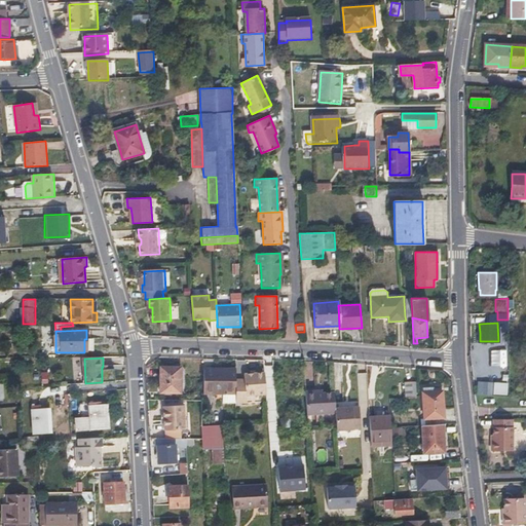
[(180,369),(171,368),(160,368),(160,391),(180,392),(180,369)]
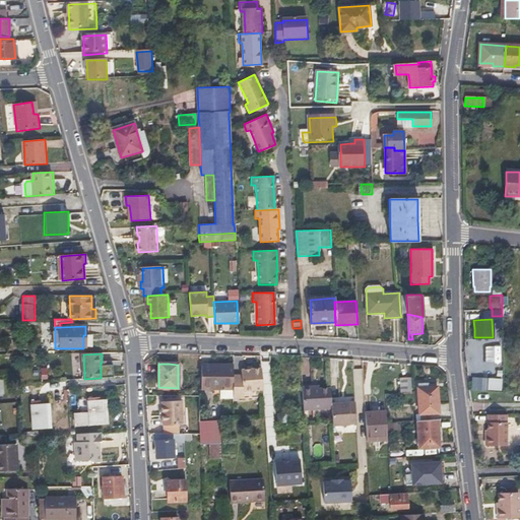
[(202,365),(202,377),(201,389),(233,389),(233,376),(233,365),(202,365)]
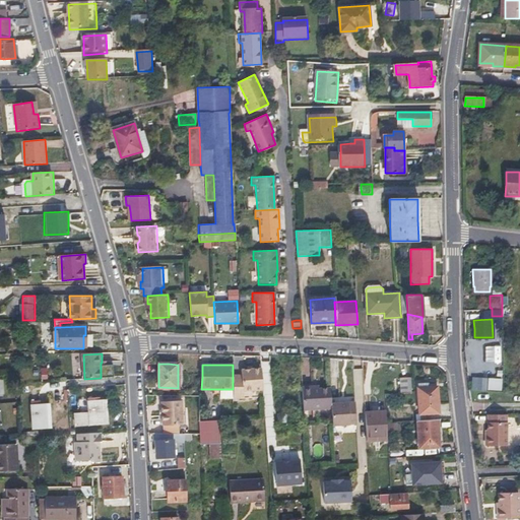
[(49,379),(47,367),(40,368),(42,380),(49,379)]
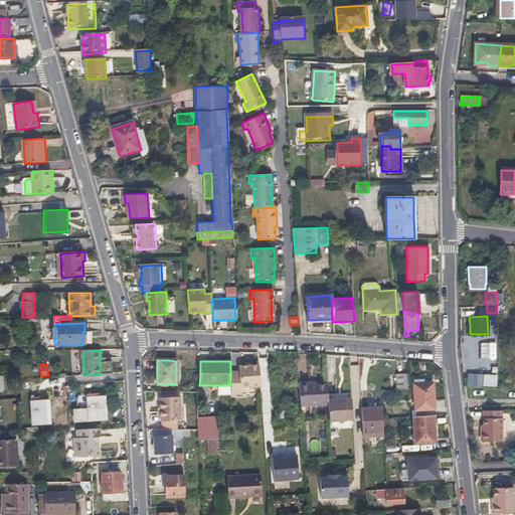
[(239,372),(230,372),(230,385),(230,394),(240,394),(240,387),(261,387),(260,367),(239,367),(239,372)]
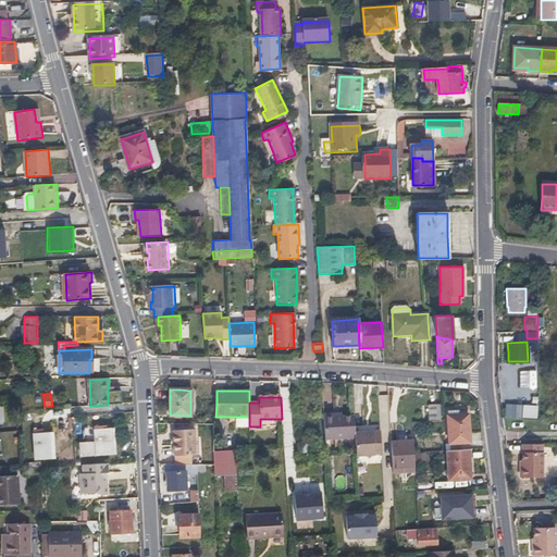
[(442,420),(441,411),(441,401),(429,403),(430,421),(442,420)]
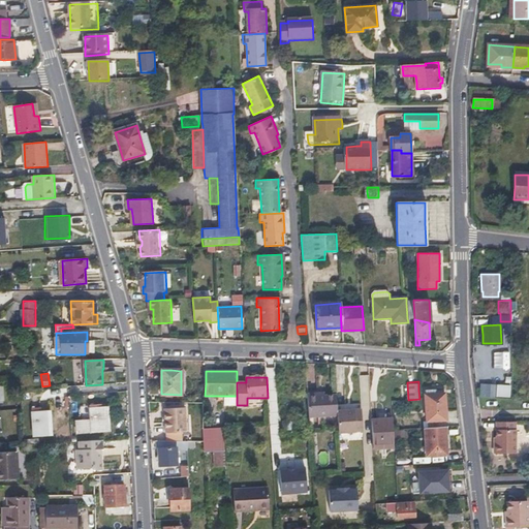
[(509,397),(510,384),(484,383),(484,396),(509,397)]
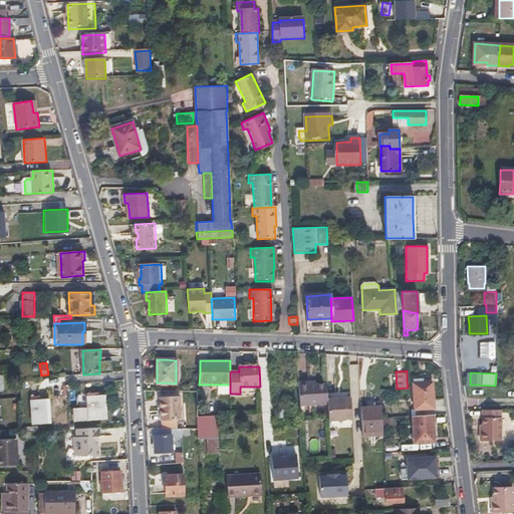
[(424,377),(419,377),(413,377),(416,408),(434,407),(432,381),(425,382),(424,377)]
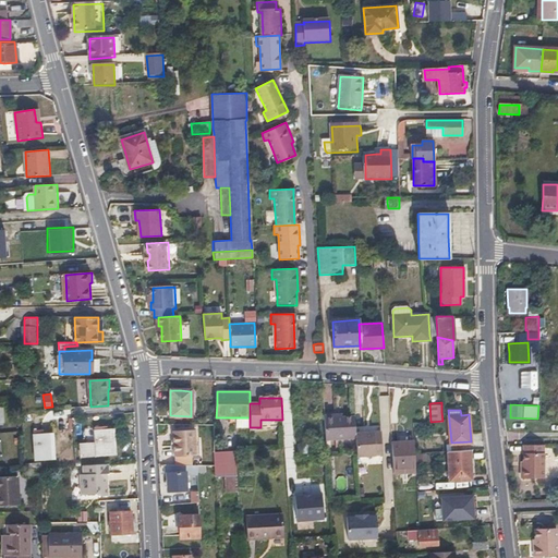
[(336,415),(326,416),(327,440),(356,438),(356,434),(355,417),(342,419),(336,419),(336,415)]
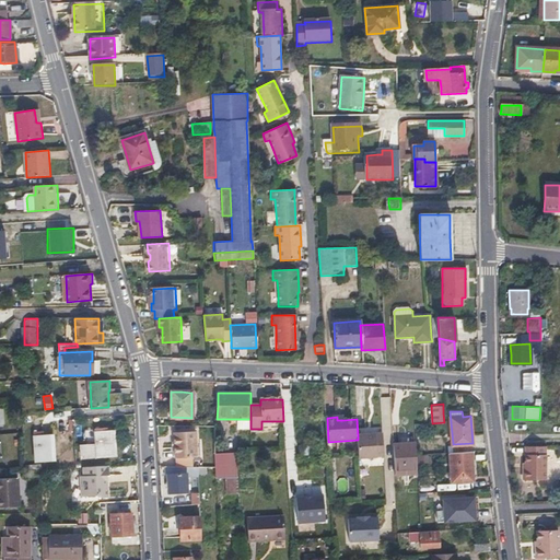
[(113,432),(105,433),(96,434),(97,444),(82,446),(83,459),(116,456),(113,432)]
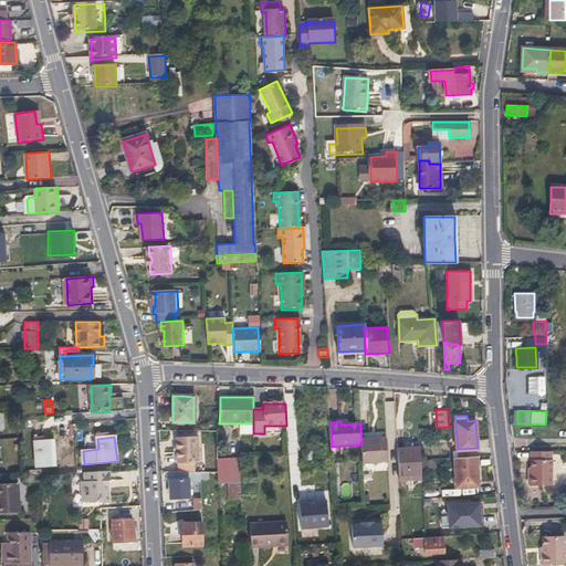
[(197,439),(187,439),(176,438),(176,463),(197,464),(197,439)]
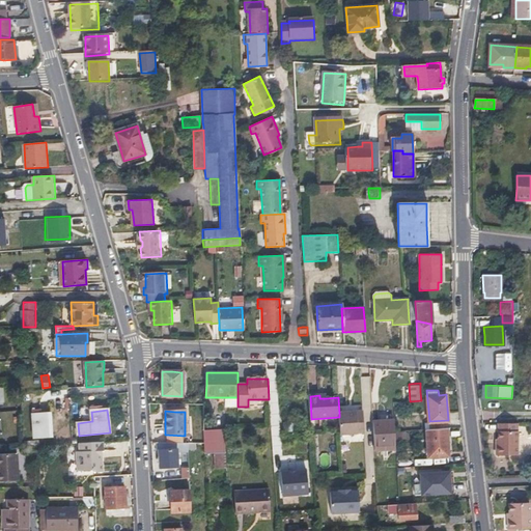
[(363,411),(339,413),(339,417),(340,435),(364,432),(363,411)]
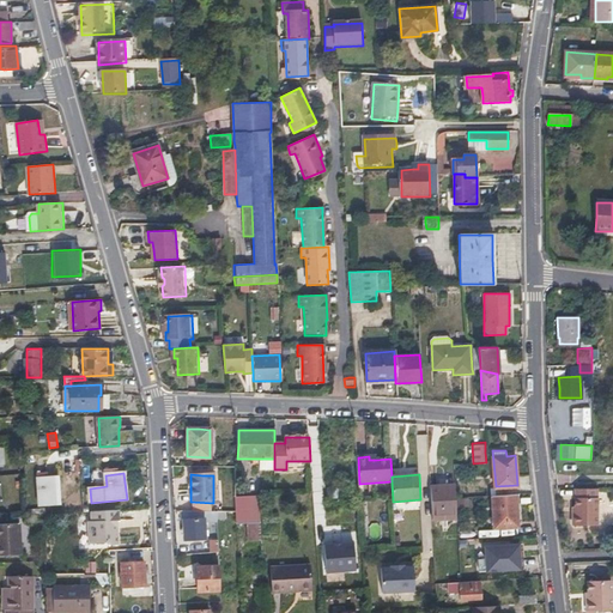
[(38,478),(40,491),(41,504),(59,503),(58,477),(38,478)]
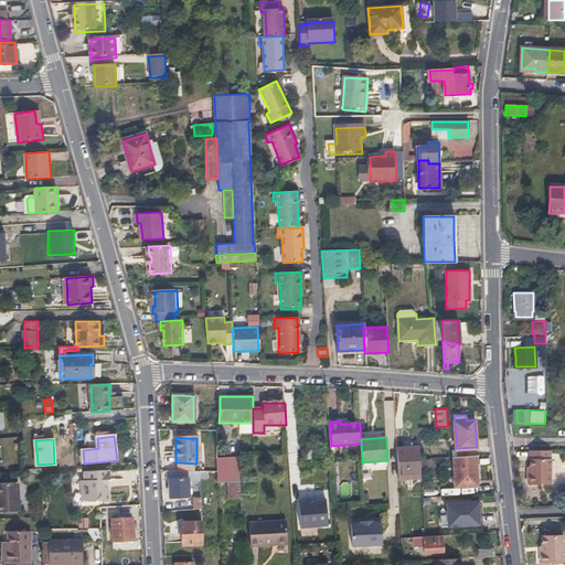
[(216,458),(225,458),(234,457),(234,444),(216,445),(216,458)]
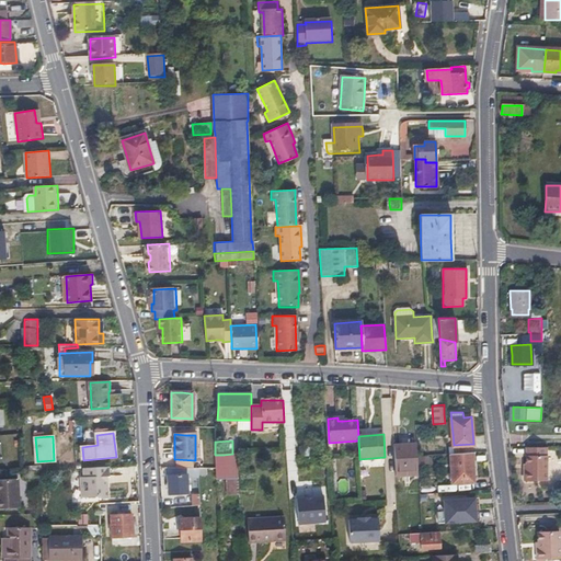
[(393,446),(395,461),(396,476),(419,474),(418,446),(393,446)]
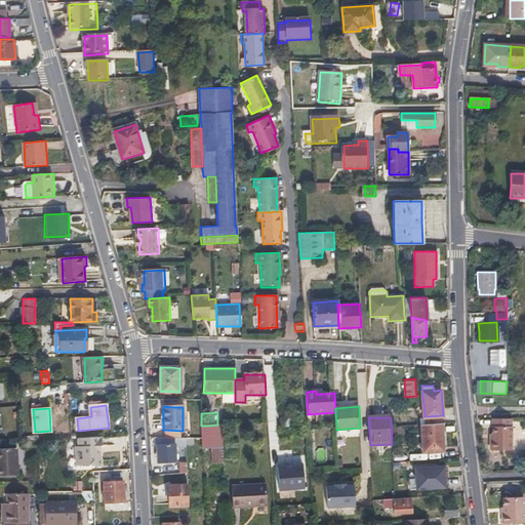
[(513,449),(512,418),(493,418),(493,439),(490,443),(490,448),(492,450),(513,449)]
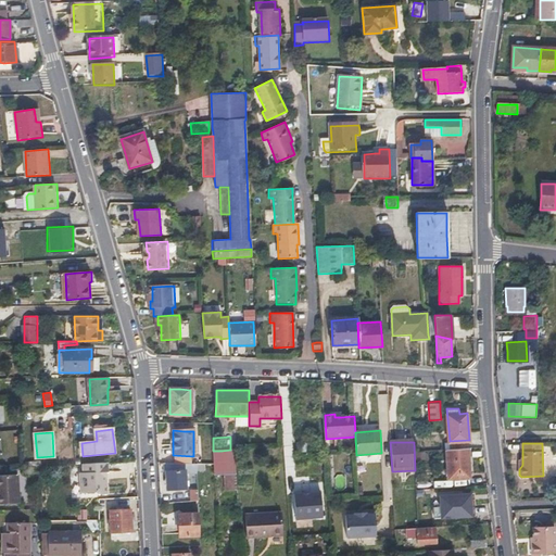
[(446,449),(447,464),(449,478),(466,477),(464,447),(446,449)]
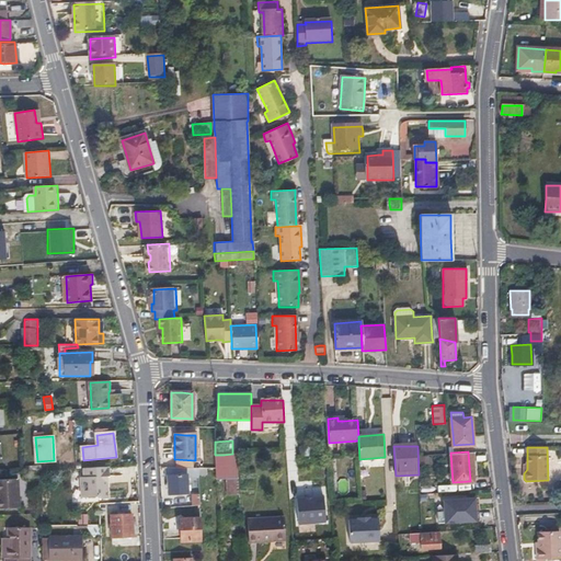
[(98,496),(99,497),(101,499),(110,499),(110,484),(107,483),(106,477),(109,477),(109,466),(82,467),(82,476),(80,476),(80,496),(98,496)]
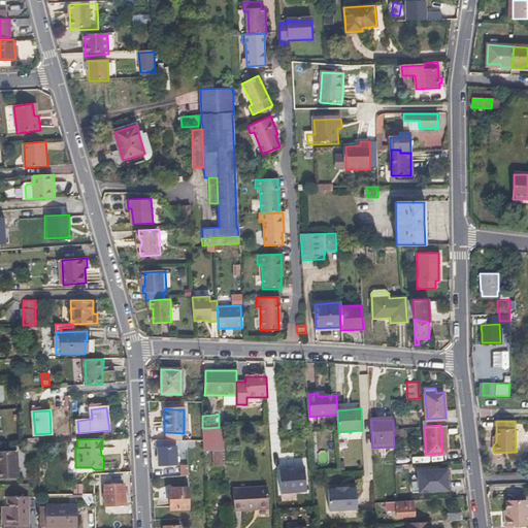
[(174,439),(174,447),(160,447),(159,447),(159,465),(175,465),(176,450),(187,450),(187,440),(174,439)]
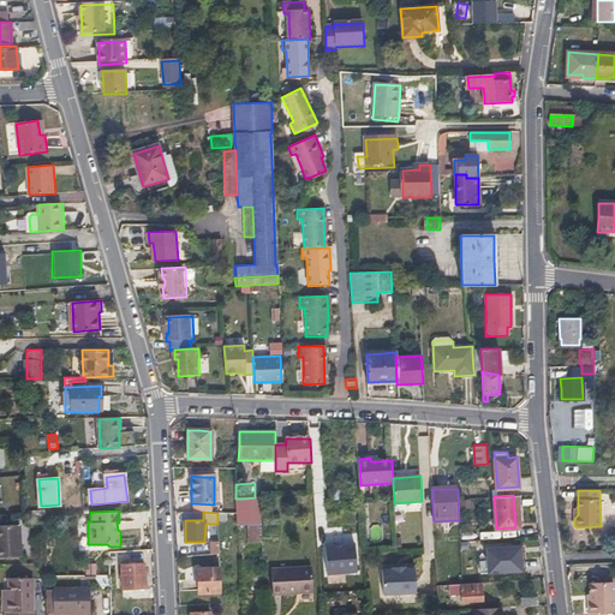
[(0,526),(0,555),(22,555),(21,526),(0,526)]
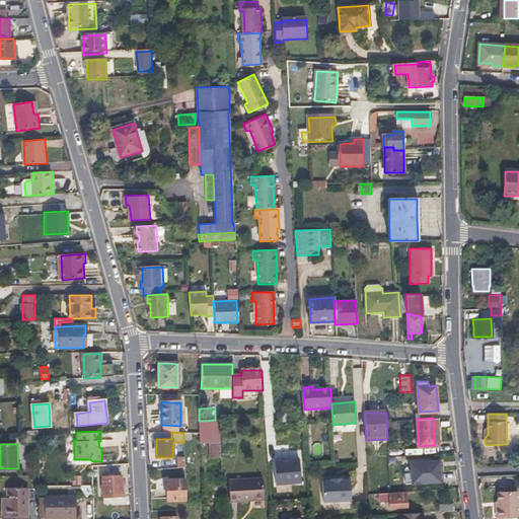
[(175,456),(176,466),(184,465),(182,455),(175,456)]
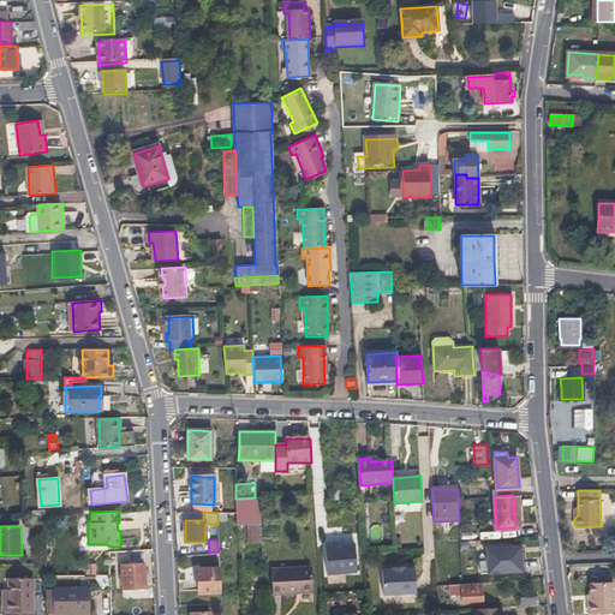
[(357,572),(354,543),(324,544),(327,573),(357,572)]
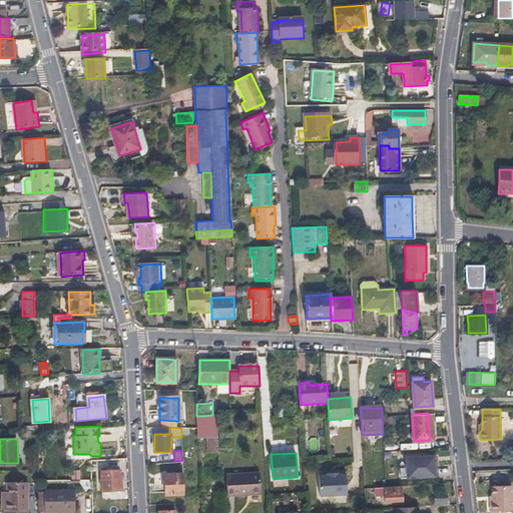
[(406,457),(407,467),(408,477),(435,476),(434,456),(406,457)]
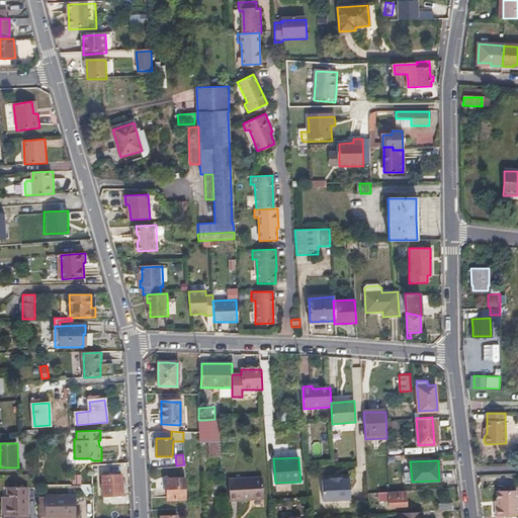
[(103,476),(103,486),(104,495),(122,495),(122,475),(103,476)]
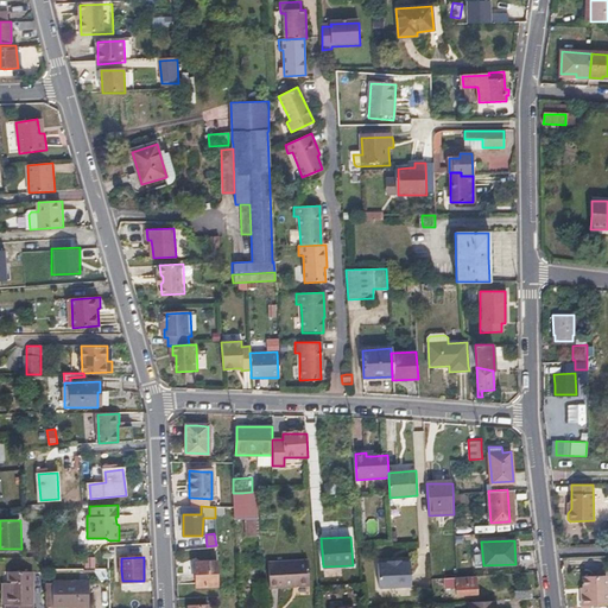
[(95,570),(95,558),(80,558),(80,570),(95,570)]
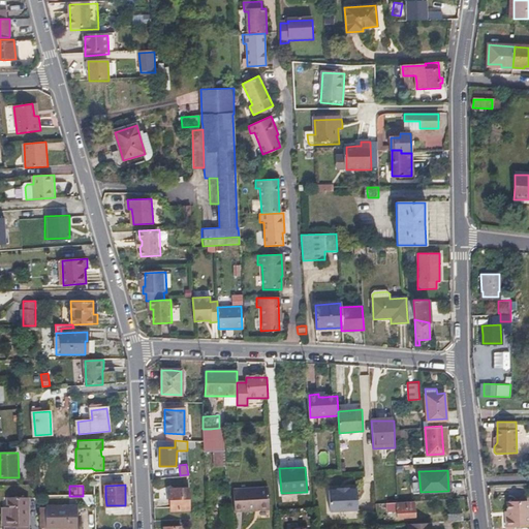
[(188,488),(179,489),(169,490),(170,510),(189,509),(188,488)]
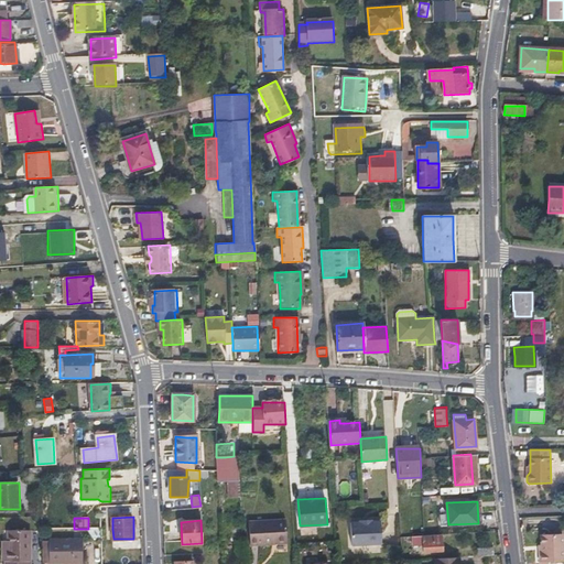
[(248,521),(249,533),(249,545),(286,543),(285,520),(248,521)]
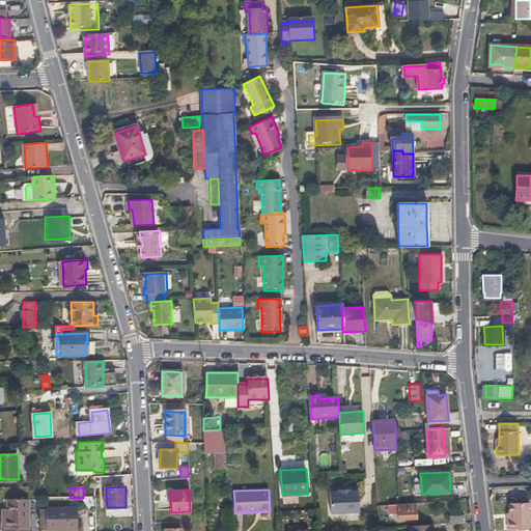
[(331,492),(332,512),(360,511),(359,491),(351,491),(351,490),(339,490),(339,491),(331,492)]
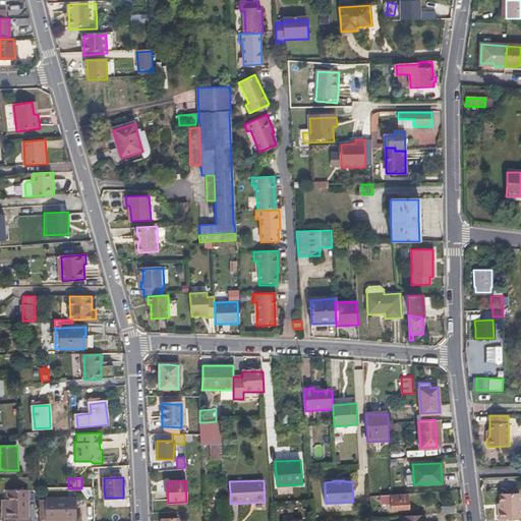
[(3,507),(3,520),(29,520),(29,488),(8,489),(8,499),(8,507),(3,507)]
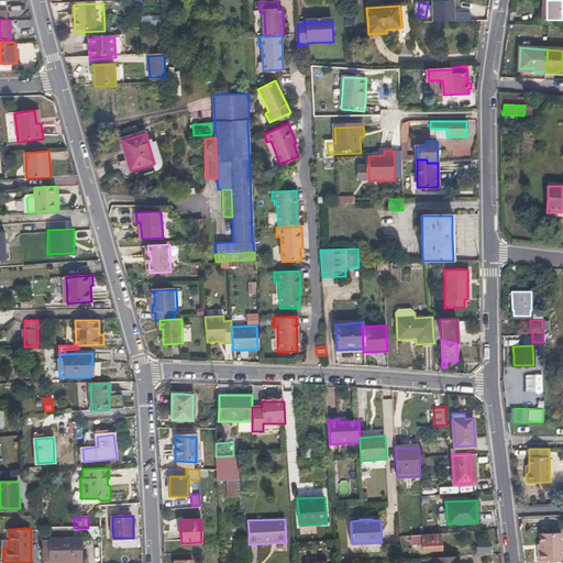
[(414,559),(412,550),(412,542),(422,541),(423,551),(442,550),(441,533),(400,536),(401,559),(414,559)]
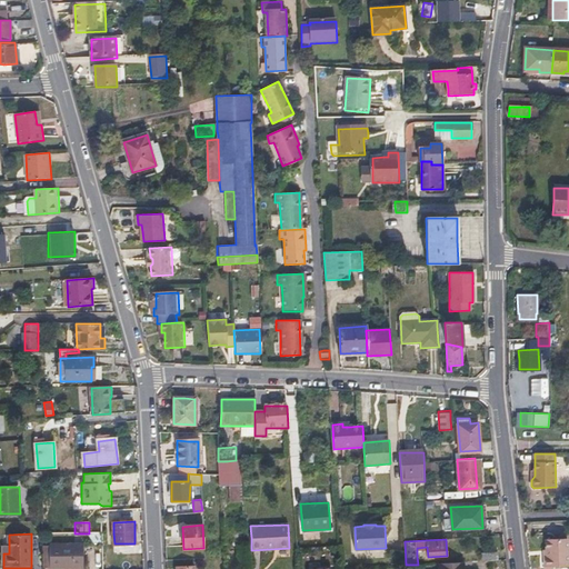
[(567,568),(567,540),(546,540),(546,550),(546,558),(543,558),(543,568),(567,568)]
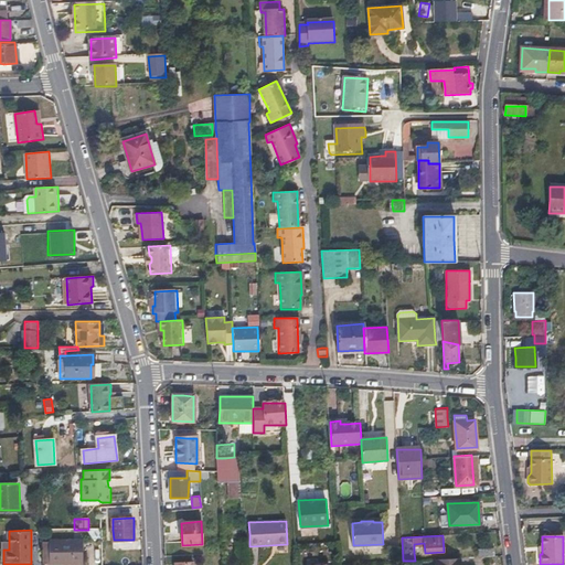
[(51,541),(51,553),(51,564),(75,564),(74,541),(51,541)]
